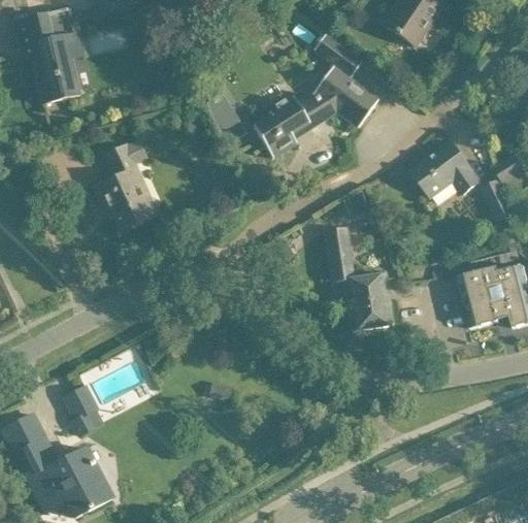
[(396,0),(382,22),(415,43),(443,0),(396,0)]
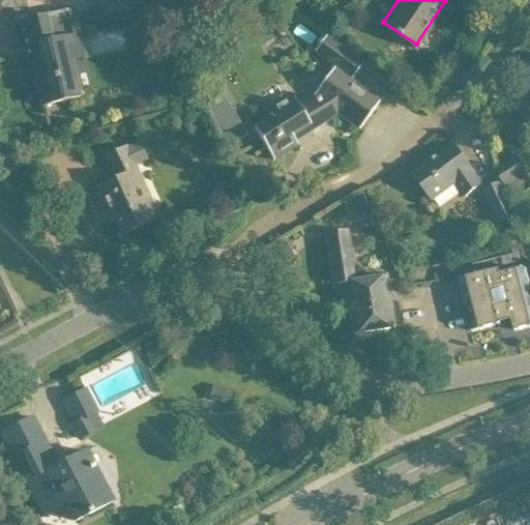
[(72,5),(13,20),(20,45),(20,47),(29,45),(31,54),(31,56),(42,101),(80,92),(70,56),(76,55),(68,24),(77,23),(72,5)]
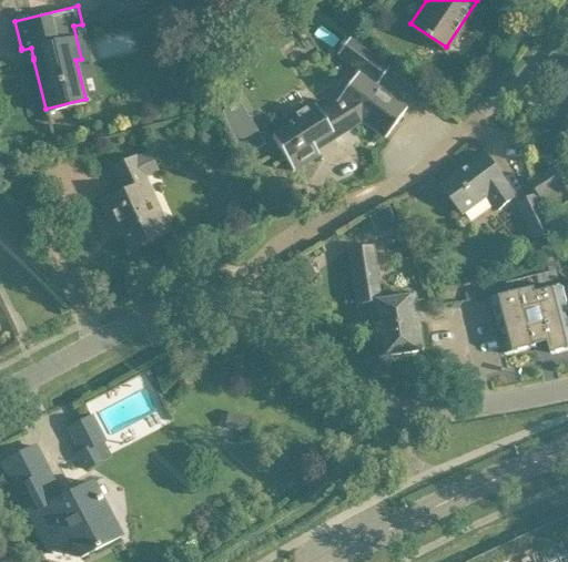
[(272,134),(293,166),(318,151),(313,142),(331,130),(334,134),(362,118),(384,134),(407,104),(376,81),(388,63),(350,34),(337,52),(358,68),(336,98),(337,99),(321,110),(315,101),(290,118),(292,121),(272,134)]
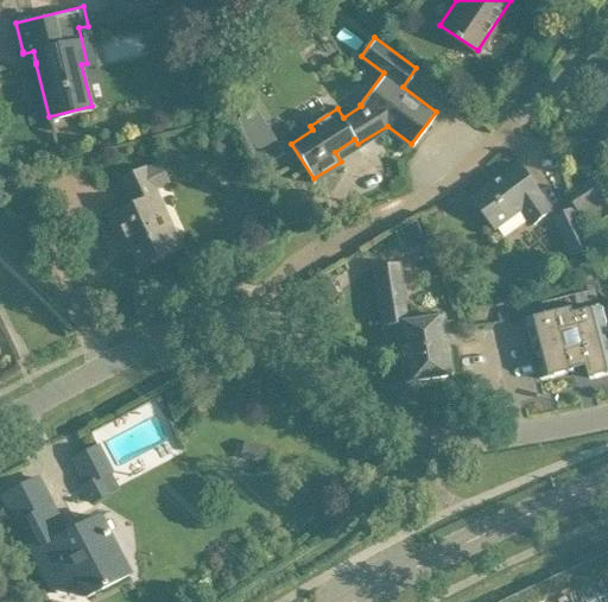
[(607,64),(589,77),(601,96),(607,90),(607,64)]
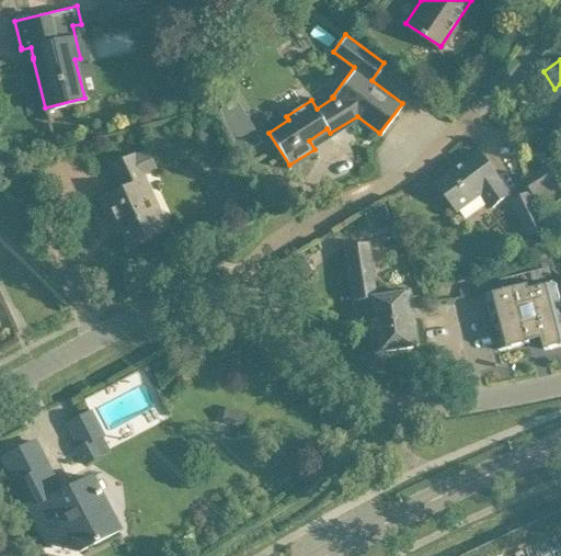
[(235,97),(217,108),(238,155),(240,152),(261,140),(235,97)]
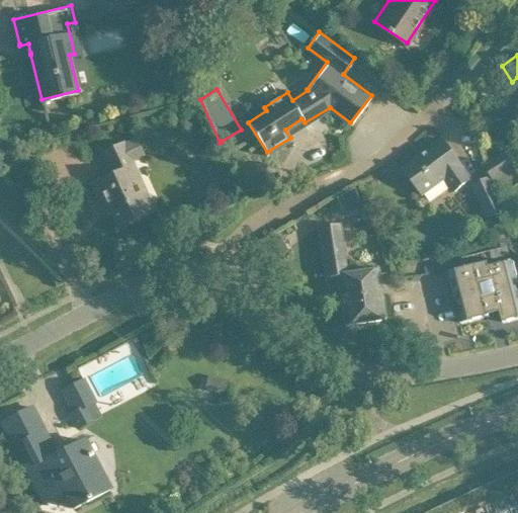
[(179,119),(177,125),(179,131),(184,133),(190,131),(192,125),(190,120),(185,117),(179,119)]
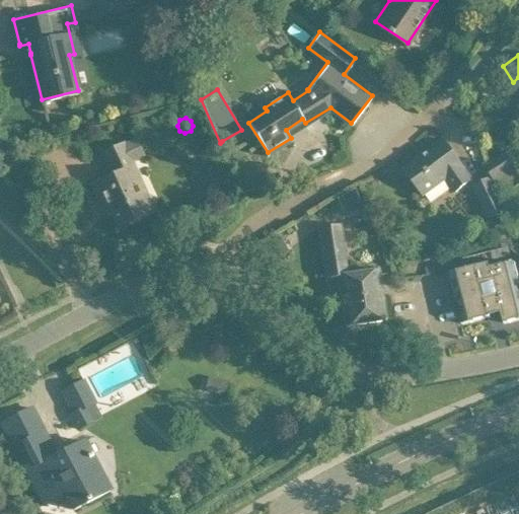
[(425,151),(404,166),(416,181),(424,192),(446,173),(456,187),(472,173),(463,162),(443,136),(424,150),(425,151)]
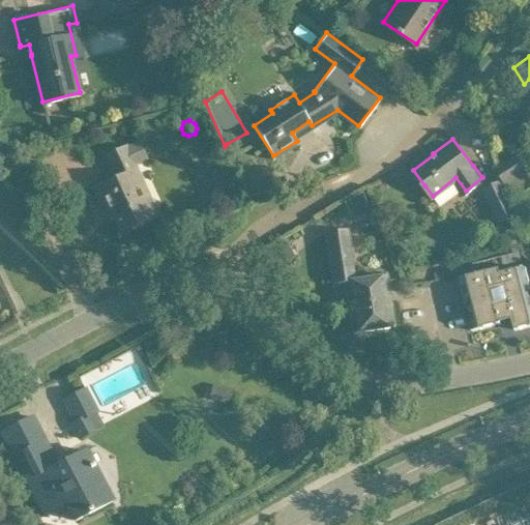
[(106,153),(116,176),(93,186),(99,201),(106,198),(120,229),(152,214),(130,169),(136,167),(125,144),(106,153)]
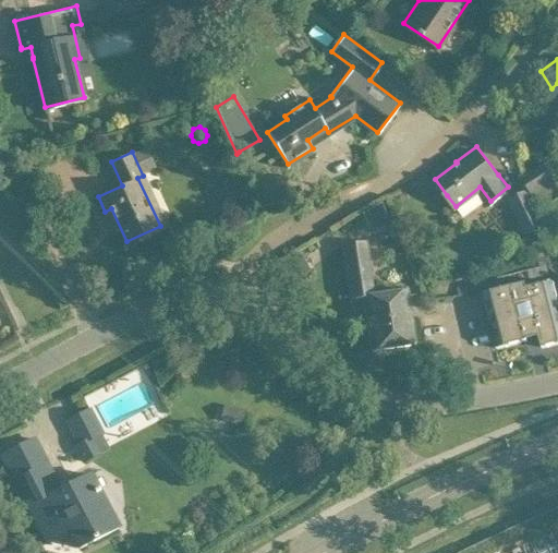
[(557,185),(557,183),(543,159),(522,173),(537,199),(557,185)]
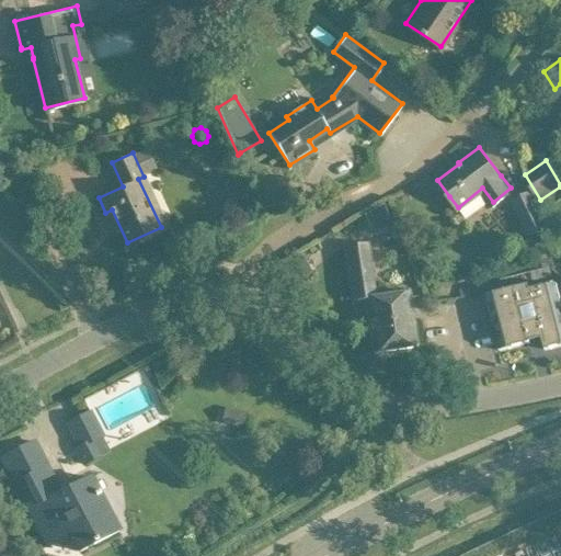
[(512,196),(527,230),(546,222),(530,186),(512,196)]
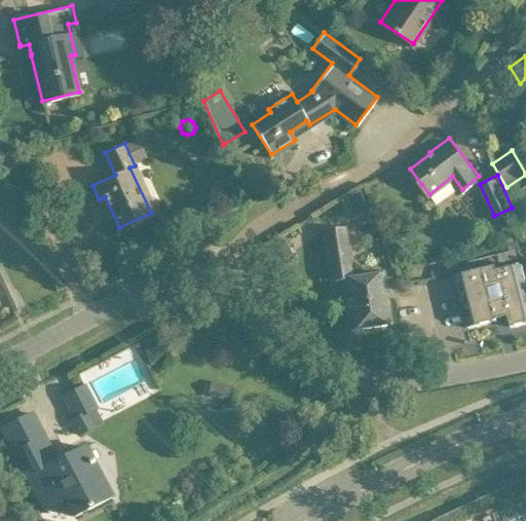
[(391,321),(383,270),(351,274),(344,224),(324,227),(331,278),(342,276),(350,327),(391,321)]
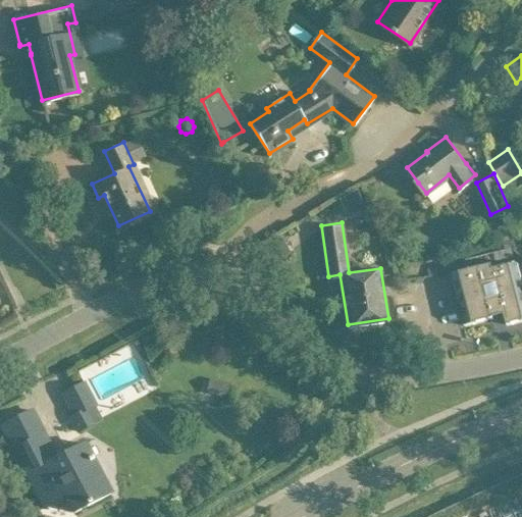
[(452,271),(465,322),(493,315),(492,311),(504,308),(507,322),(521,317),(521,276),(518,259),(493,265),(492,261),(452,271)]
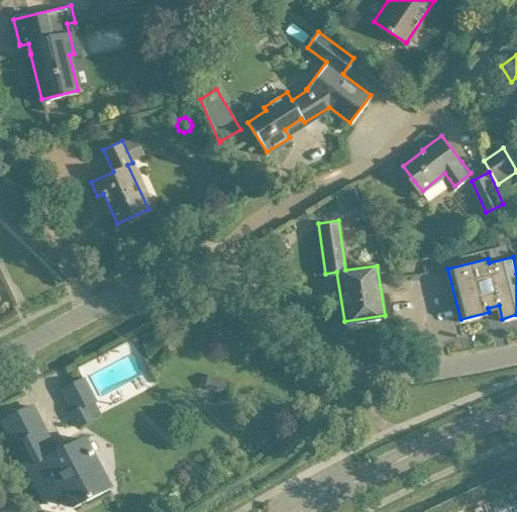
[(2,418),(6,427),(43,499),(66,488),(74,504),(110,485),(84,435),(57,450),(31,403),(2,418)]
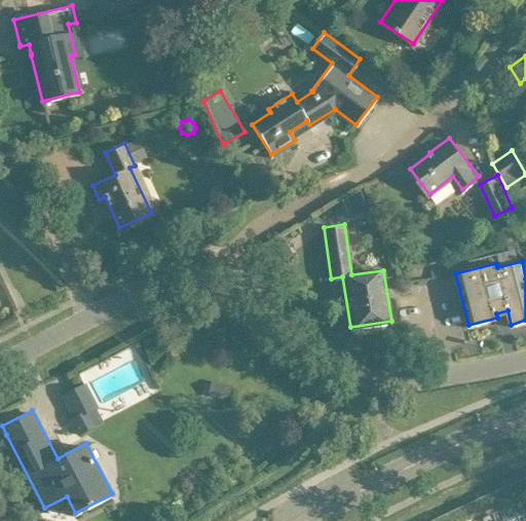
[(72,416),(79,432),(95,423),(94,422),(91,423),(84,410),(72,416)]
